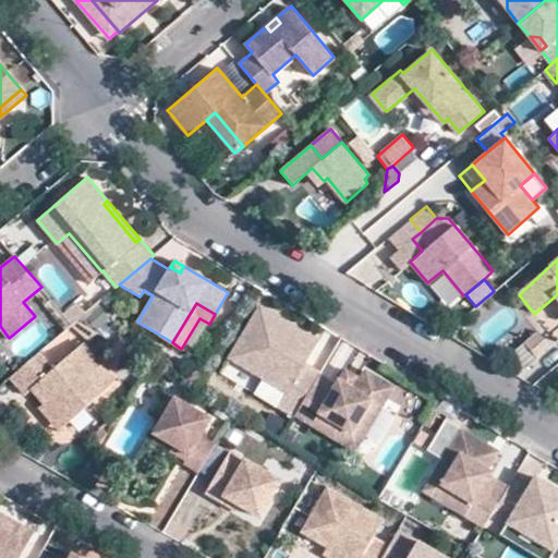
[(72,324),(85,313),(77,305),(65,316),(72,324)]
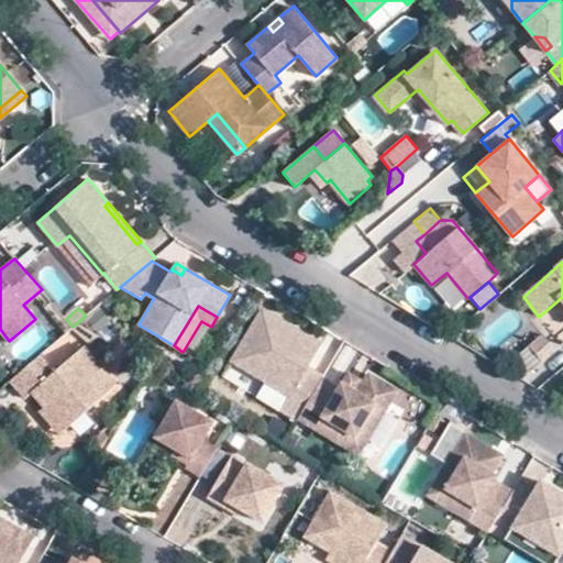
[(298,417),(323,375),(308,366),(321,344),(263,309),(235,354),(238,363),(266,381),(278,377),(295,387),(289,395),(280,410),(297,419),(298,417)]
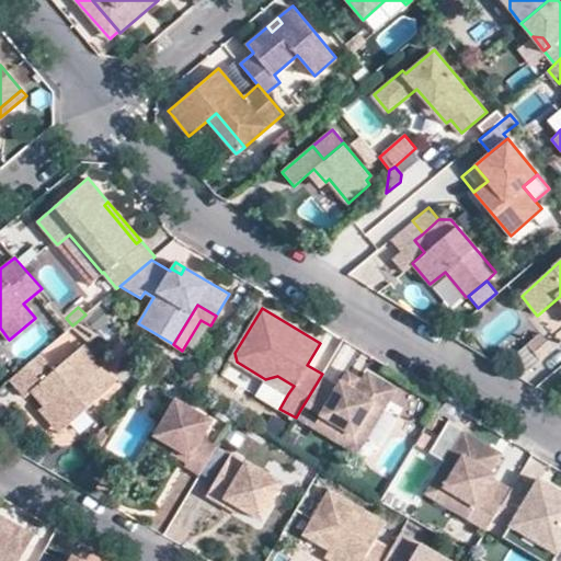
[(526,371),(554,347),(541,332),(513,356),(526,371)]
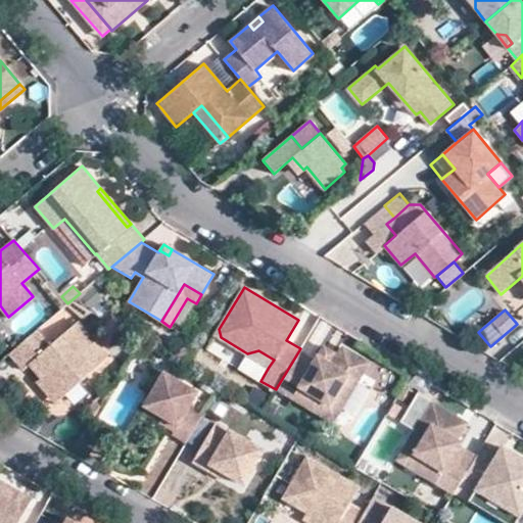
[(41,377),(59,399),(109,358),(79,322),(51,345),(38,329),(9,353),(24,370),(30,365),(41,377)]
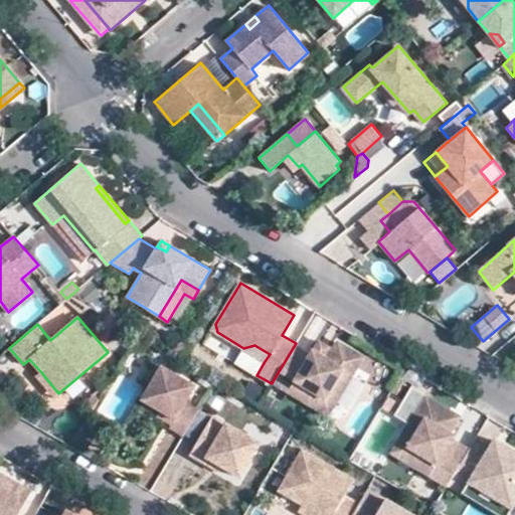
[(330,346),(319,339),(313,350),(324,356),(330,346)]
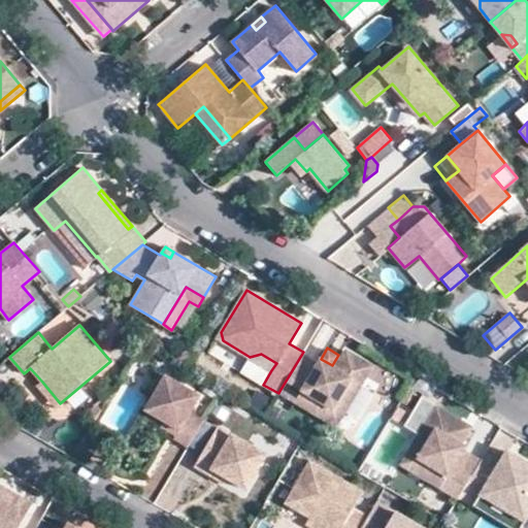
[(319,362),(303,352),(279,391),(316,413),(323,402),(342,415),(372,365),(347,350),(336,368),(332,365),(321,359),(319,362)]
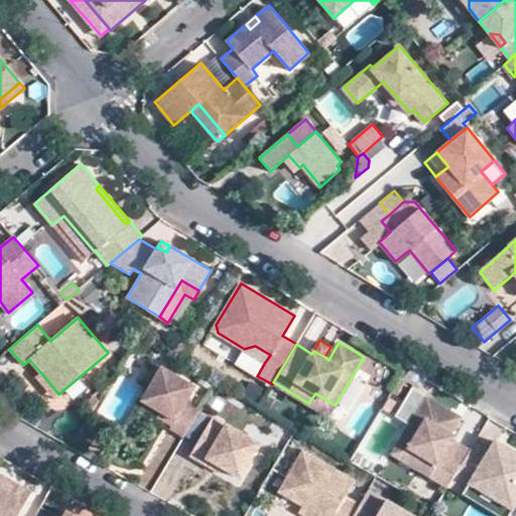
[(244,349),(236,363),(257,376),(265,362),(270,355),(255,346),(244,349)]
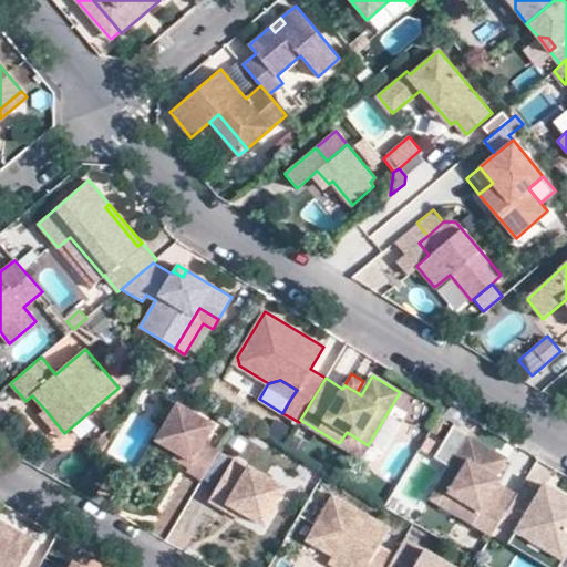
[(192,462),(188,466),(185,473),(200,482),(218,451),(204,443),(215,425),(177,403),(155,441),(175,453),(192,462)]
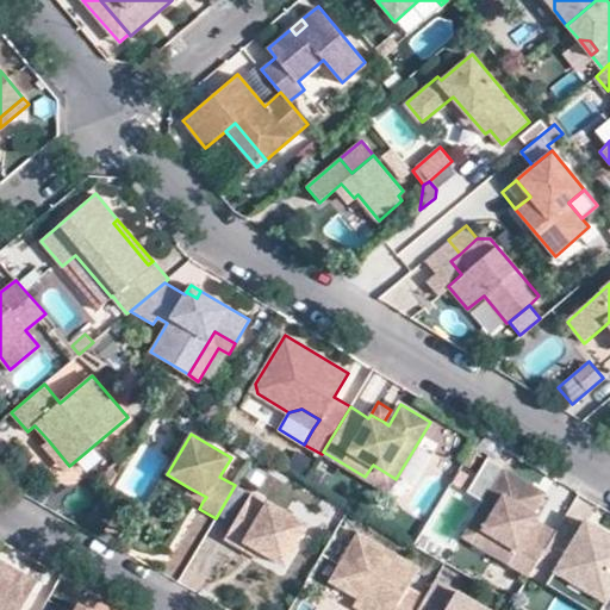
[(64,471),(69,466),(48,440),(43,444),(64,471)]
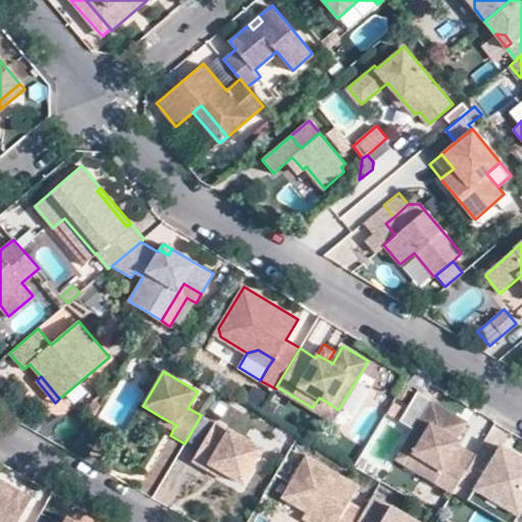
[(457,414),(417,389),(400,419),(414,427),(404,446),(423,458),(417,469),(454,491),(476,454),(460,444),(462,439),(458,437),(461,431),(451,424),(457,414)]
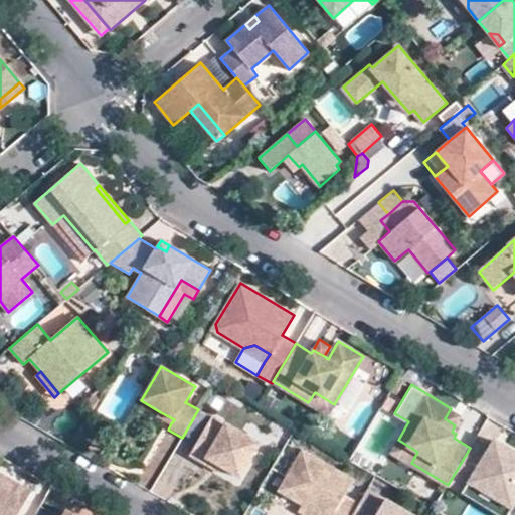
[(334,404),(315,392),(308,402),(328,414),(334,404)]
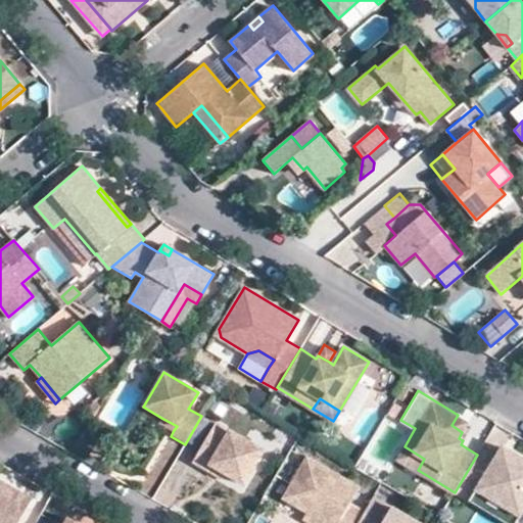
[(394,400),(387,412),(395,417),(401,406),(394,400)]
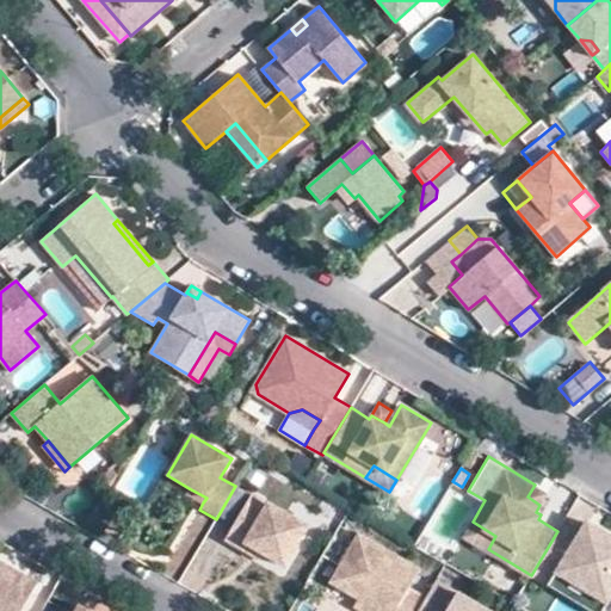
[(528,497),(539,505),(548,492),(535,485),(528,497)]
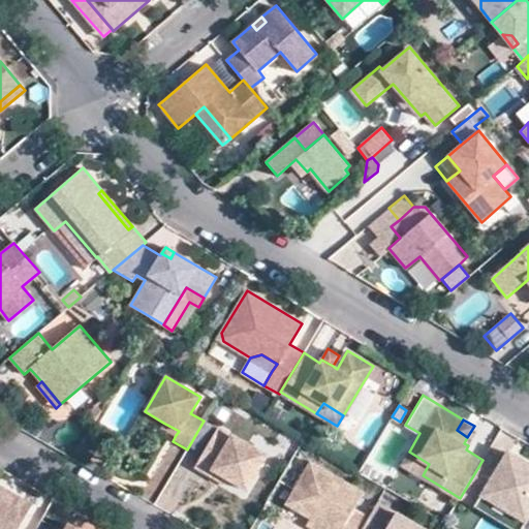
[(161,427),(176,435),(179,431),(163,423),(161,427)]
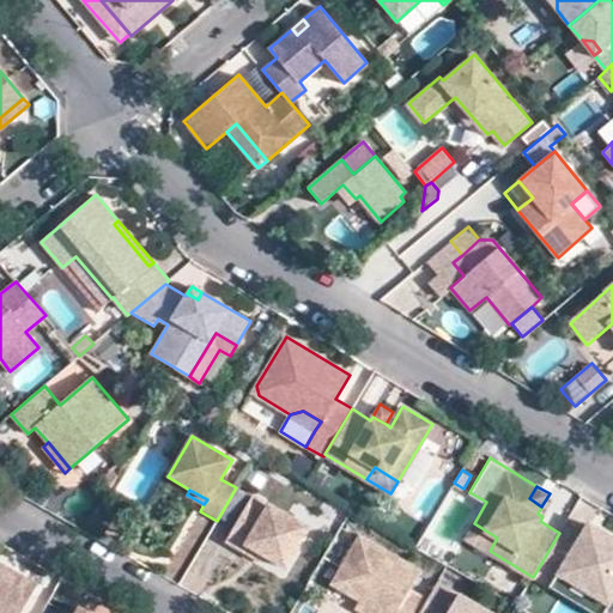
[(247,545),(263,554),(285,566),(308,528),(252,496),(226,540),(243,551),(247,545)]
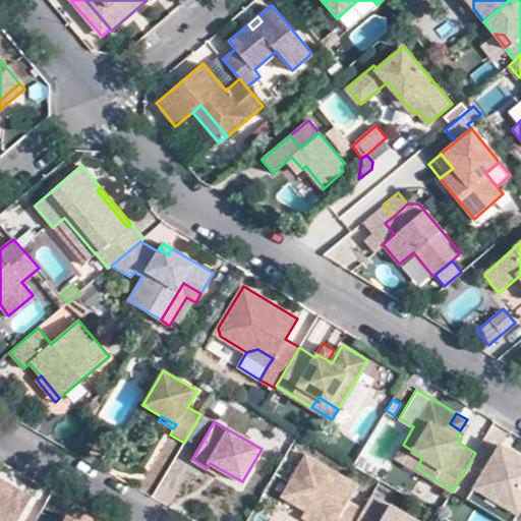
[(475,453),(453,490),(467,499),(473,487),(516,514),(520,505),(520,468),(519,468),(520,465),(520,456),(500,444),(493,455),(479,447),(475,453)]
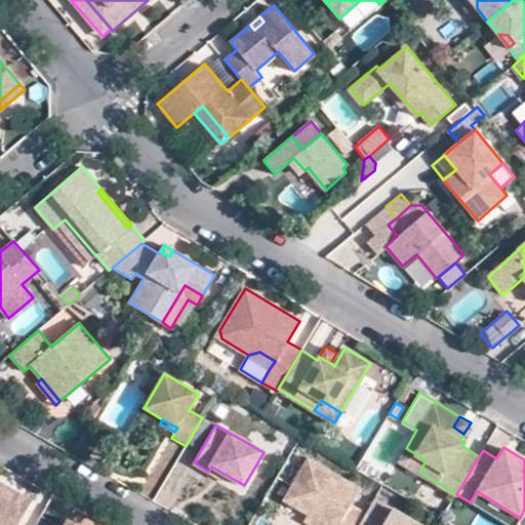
[(426,460),(406,448),(399,459),(419,472),(426,460)]
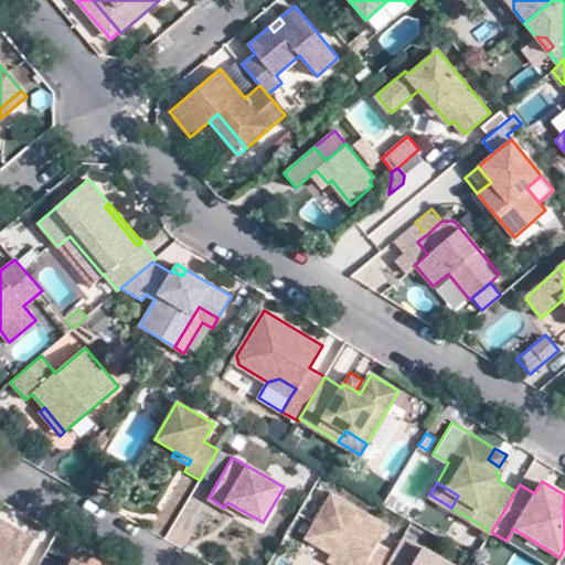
[(386,564),(395,551),(379,542),(390,525),(332,492),(306,537),(331,553),(352,564),(386,564)]
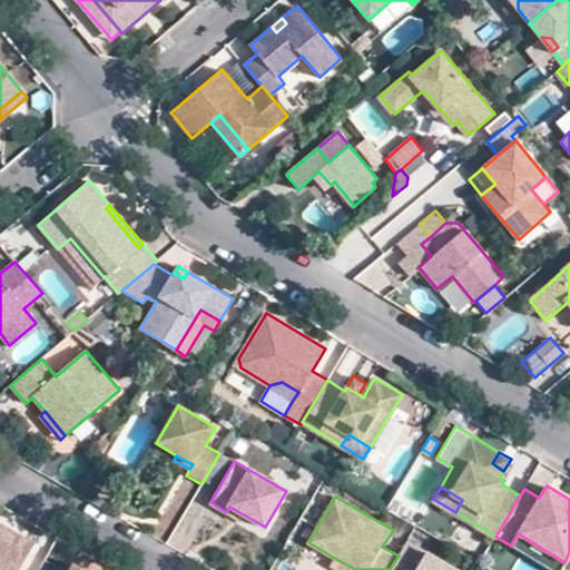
[(242,521),(245,516),(229,507),(226,512),(242,521)]
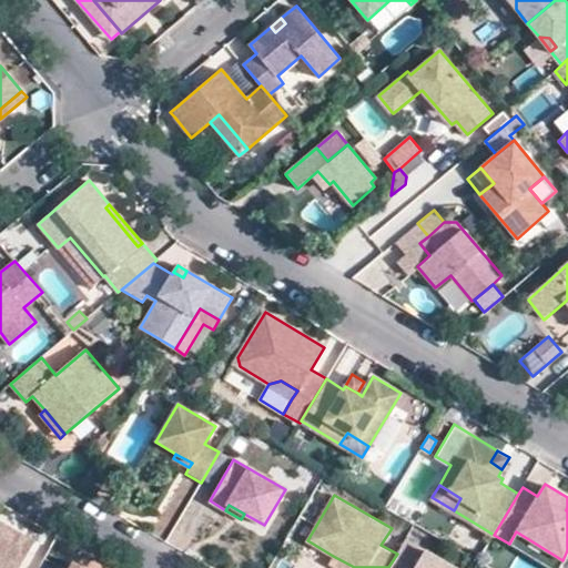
[(0,567),(18,567),(34,540),(0,520),(0,567)]
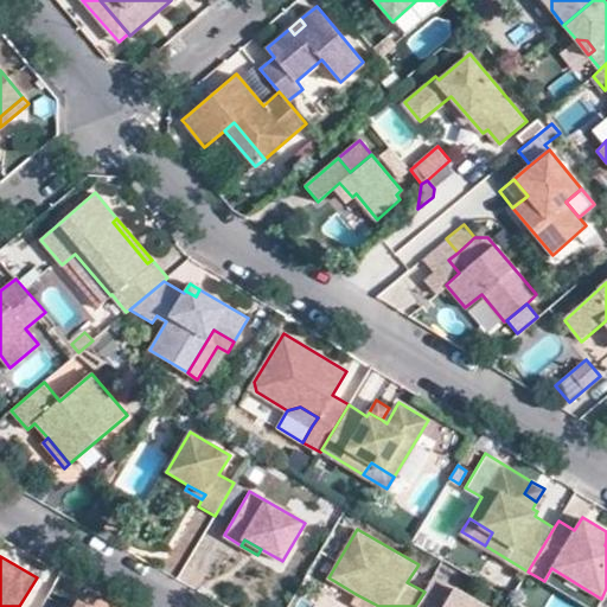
[(595,606),(601,599),(551,568),(544,581),(587,606),(595,606)]
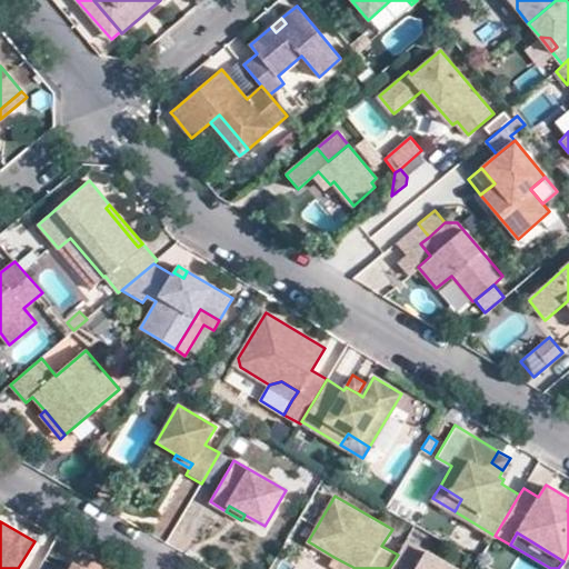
[(452,568),(406,541),(398,555),(389,568),(452,568)]
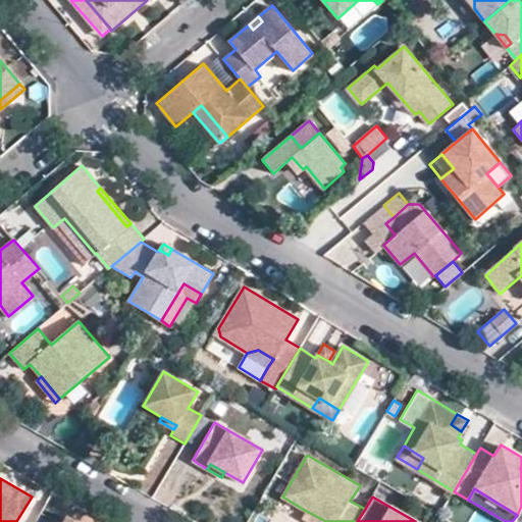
[(302,517),(310,521),(325,521),(306,511),(302,517)]
